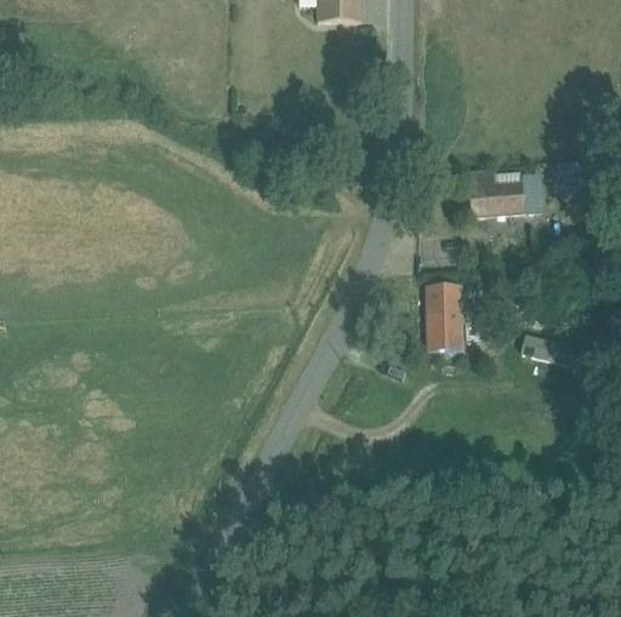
[(315,0),(317,23),(362,23),(360,0),(315,0)]
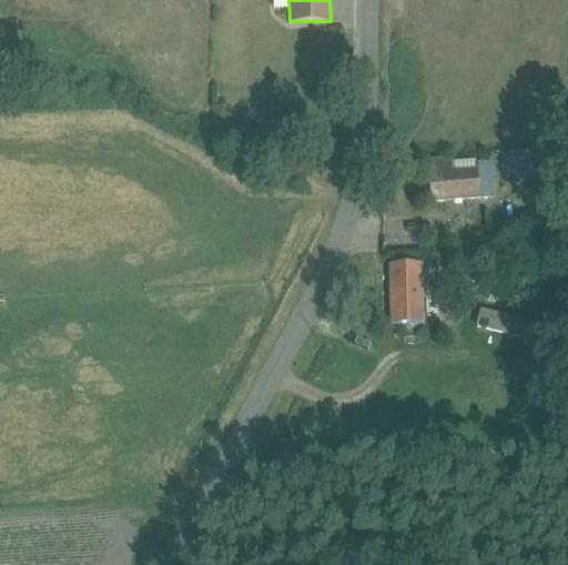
[(436,199),(495,195),(493,160),(477,161),(477,158),(452,159),(452,157),(427,159),(430,209),(437,208),(436,199)]
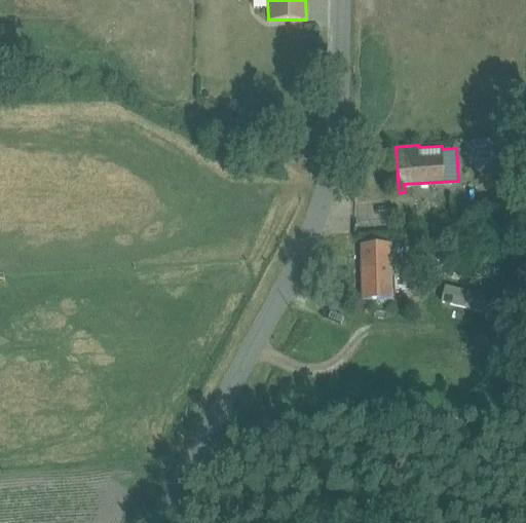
[(406,268),(405,241),(362,244),(363,296),(389,295),(389,268),(406,268)]
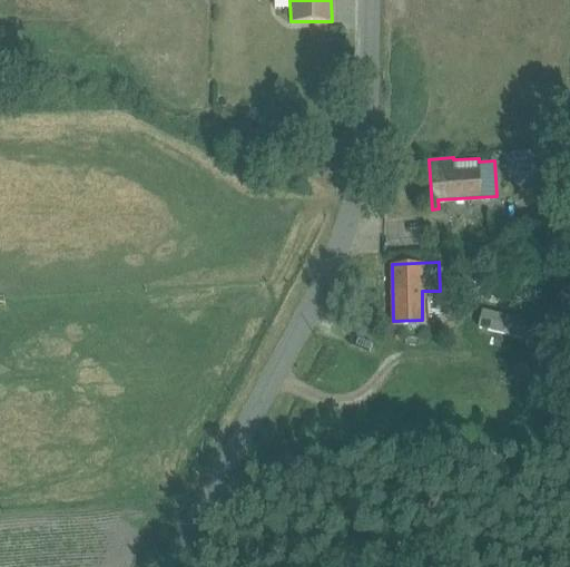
[(477,332),(516,333),(517,314),(477,312),(477,332)]
